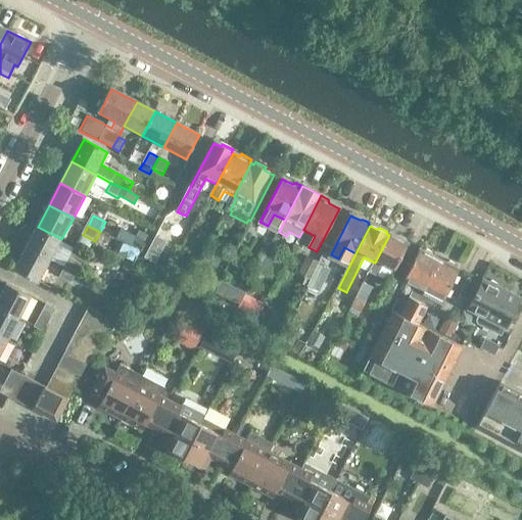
[(38,227),(27,248),(50,261),(61,239),(38,227)]
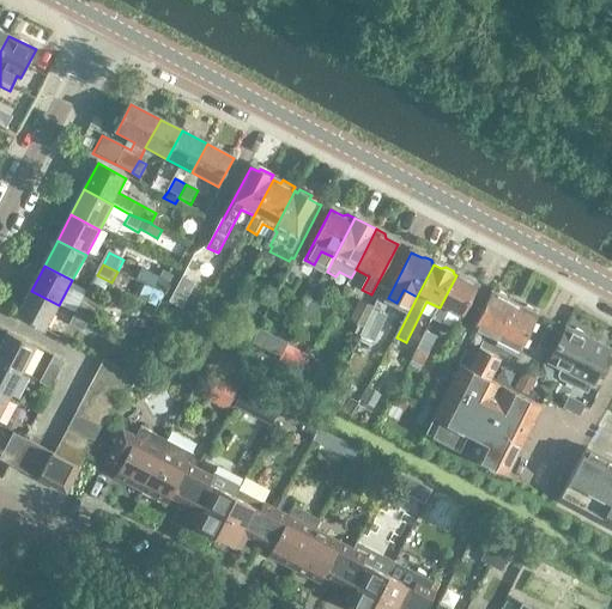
[(164,303),(170,278),(163,275),(159,287),(146,285),(143,298),(164,303)]
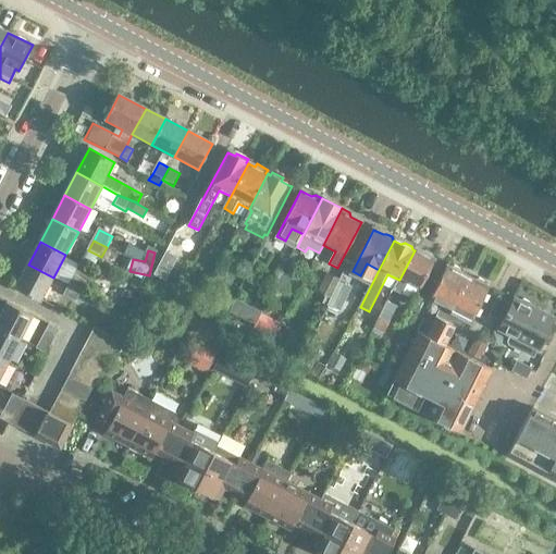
[(423,255),(415,250),(399,280),(393,292),(400,295),(407,284),(420,291),(435,261),(433,260),(432,256),(427,254),(423,255)]
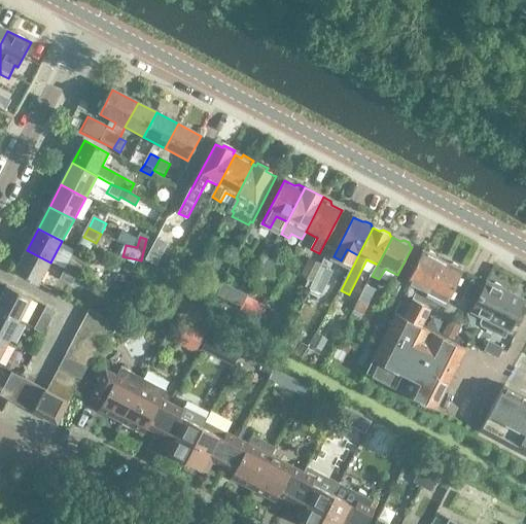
[(146,262),(171,275),(175,267),(162,259),(169,246),(158,240),(146,262)]
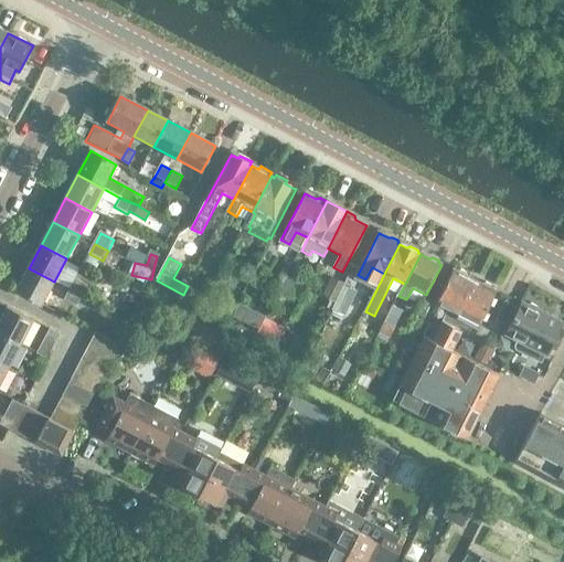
[(54,282),(29,268),(16,293),(42,306),(54,282)]
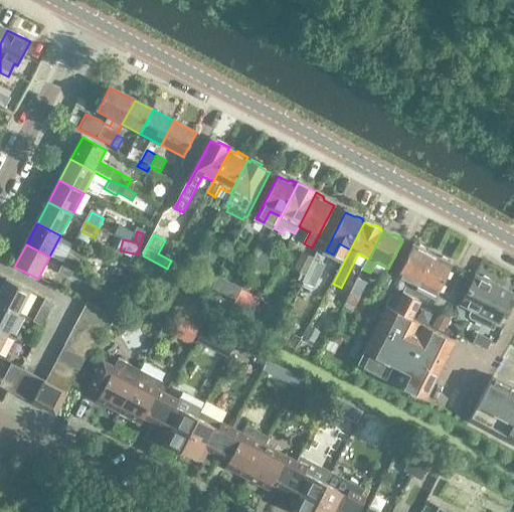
[(392,295),(385,309),(402,317),(433,257),(425,252),(424,250),(420,247),(416,248),(413,246),(398,278),(408,283),(400,299),(392,295)]
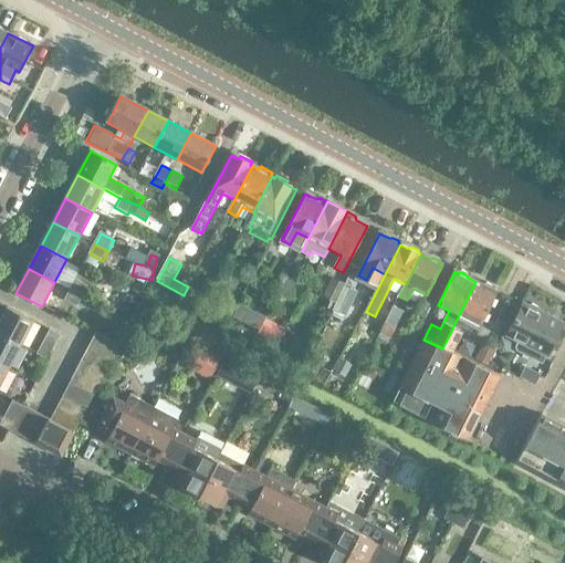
[(279,303),(286,306),(297,283),(288,279),(279,296),(281,298),(279,303)]
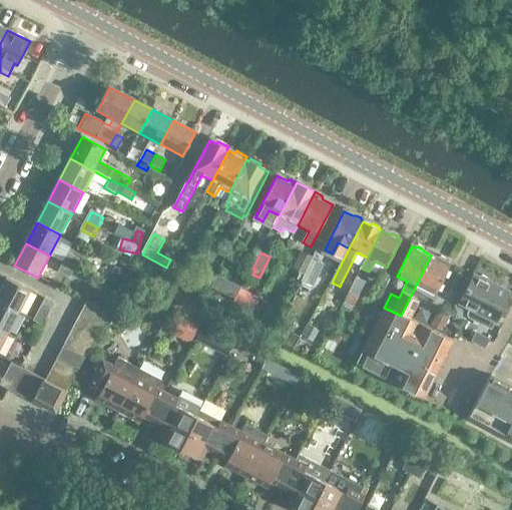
[(294,271),(302,275),(311,258),(302,253),(294,271)]
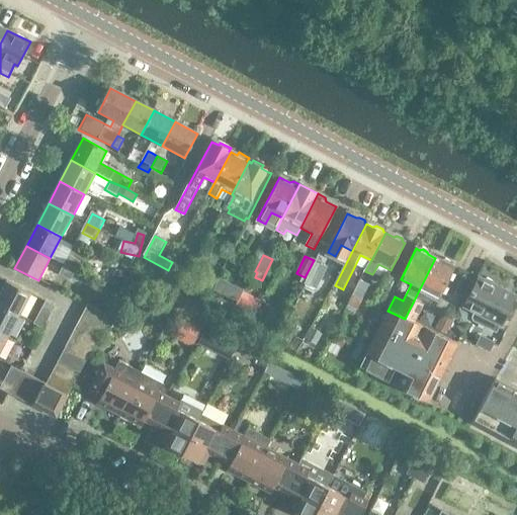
[(70,257),(65,266),(77,272),(81,263),(70,257)]
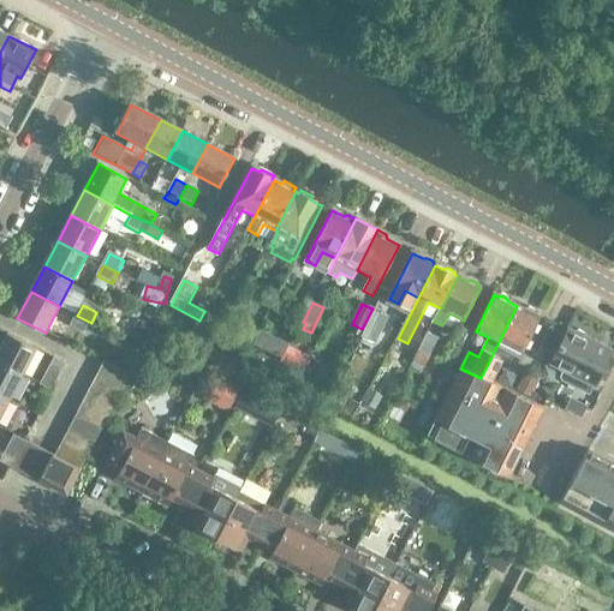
[(525,311),(517,306),(481,378),(490,383),(502,361),(513,366),(519,354),(520,354),(537,322),(540,318),(537,317),(536,316),(536,312),(530,310),(525,311)]
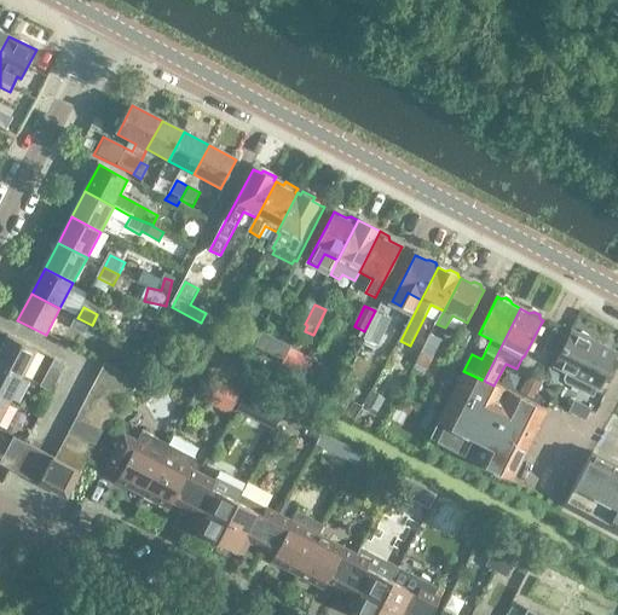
[(361,341),(380,350),(393,320),(379,314),(380,313),(375,311),(364,331),(361,341)]
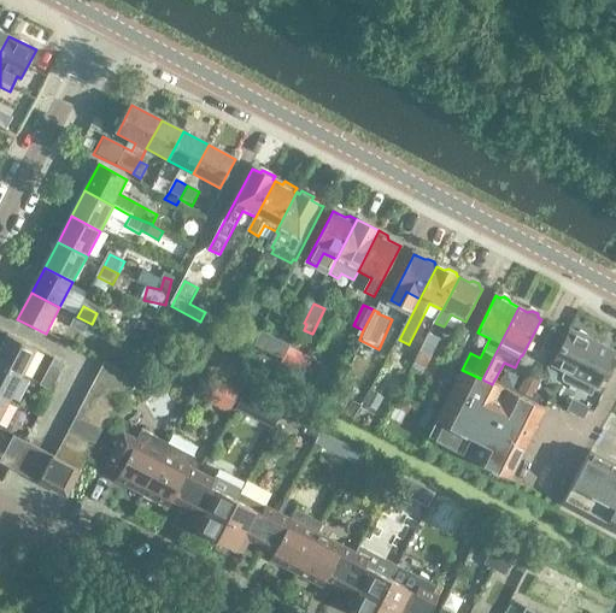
[(71,329),(84,336),(92,324),(77,317),(71,329)]
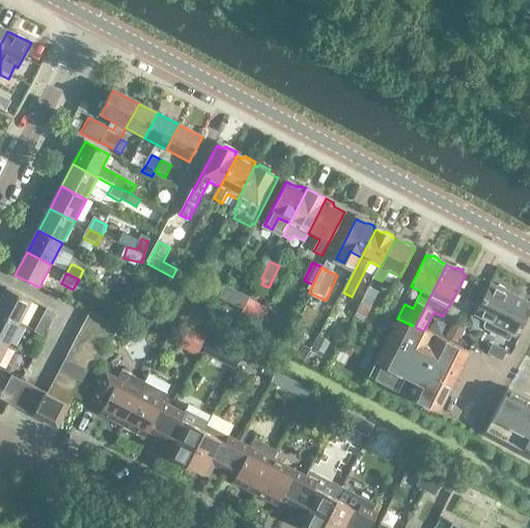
[(485,323),(483,327),(484,331),(508,343),(512,334),(513,334),(528,306),(490,287),(474,317),(485,323)]
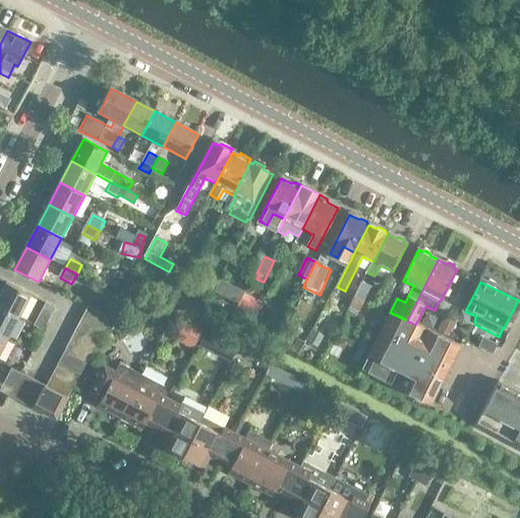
[(355,298),(365,303),(372,288),(362,283),(355,298)]
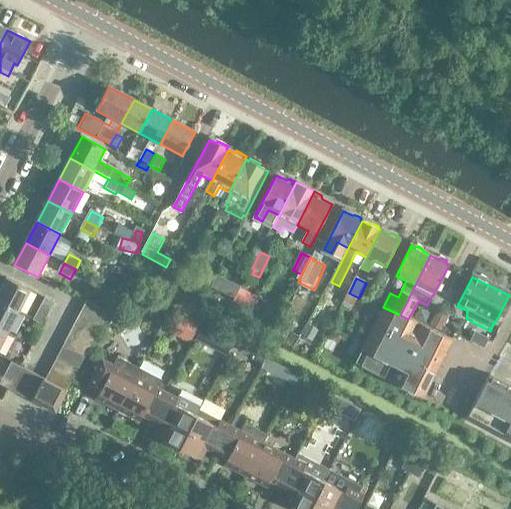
[(7,279),(0,291),(0,303),(19,313),(30,291),(7,279)]
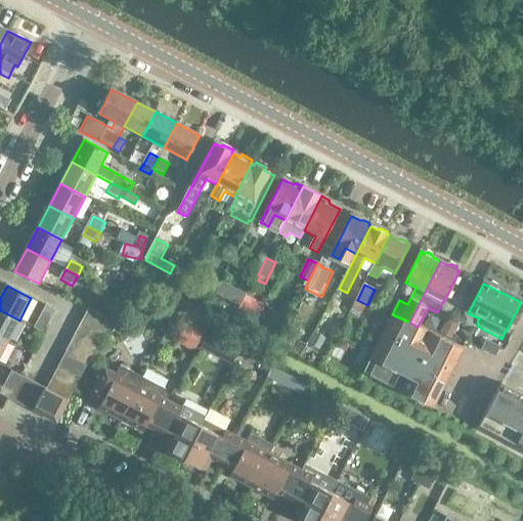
[(265,305),(246,296),(240,310),(258,319),(265,305)]
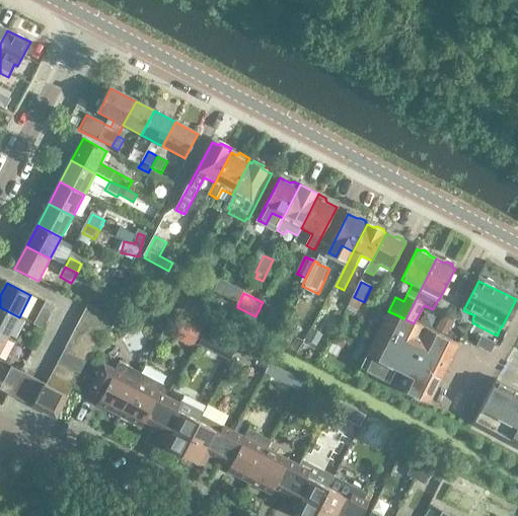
[(34,326),(45,332),(56,309),(47,304),(34,326)]
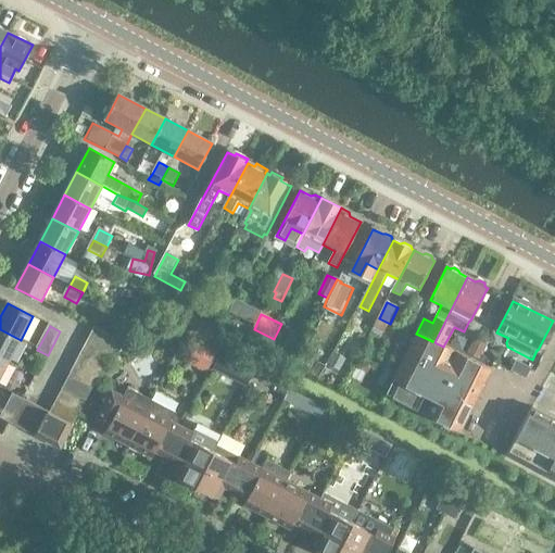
[(0,329),(0,359),(9,363),(21,340),(0,329)]
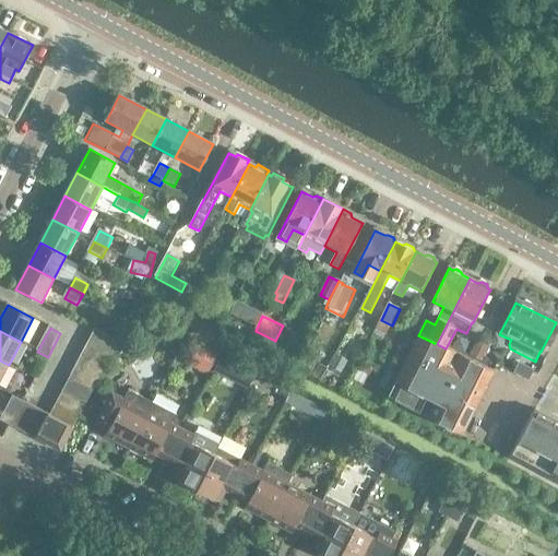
[(95,331),(90,342),(113,354),(118,343),(95,331)]
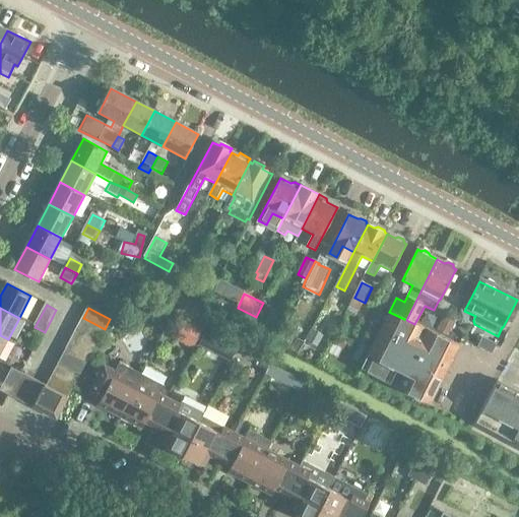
[(406,320),(389,312),(360,370),(429,404),(454,353),(458,346),(454,344),(414,324),(406,320)]
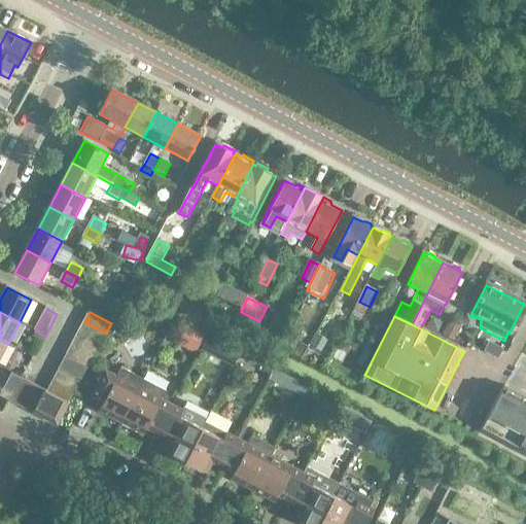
[(443,337),(455,343),(463,326),(451,320),(443,337)]
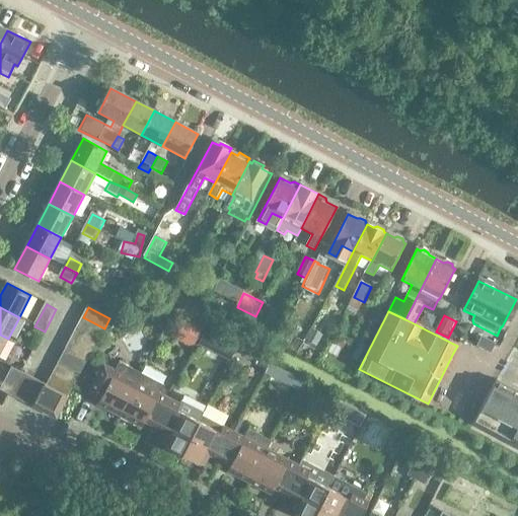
[(83,317),(76,328),(98,341),(104,328),(83,317)]
